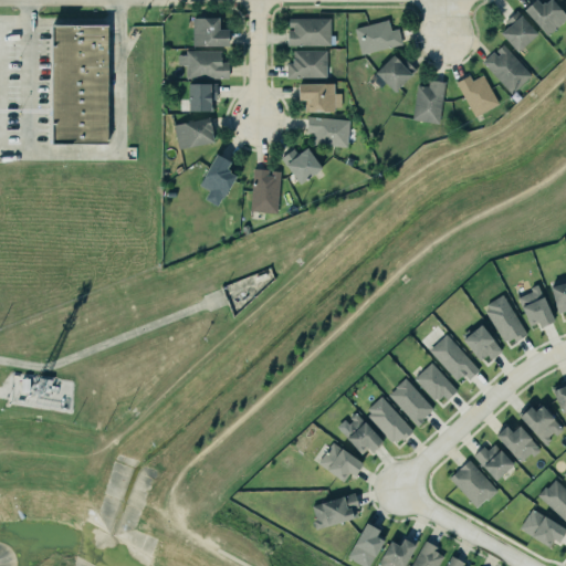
[(528,0),(521,7),(544,33),(565,16),(552,0),(540,0),(538,1),(537,0),(528,0)]
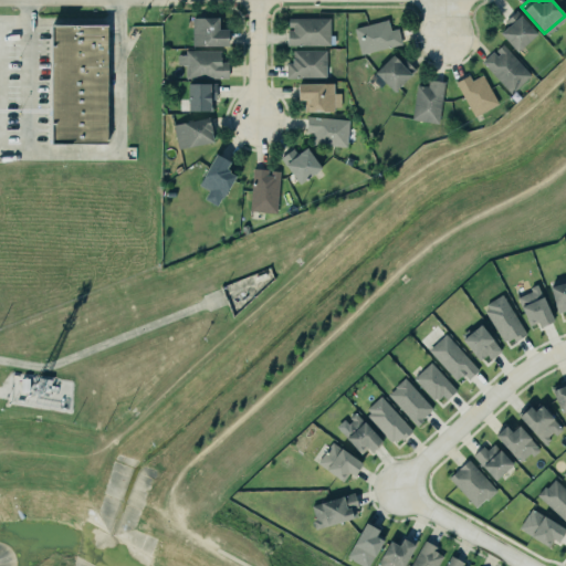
[(506,23),(502,19),(514,9),(535,31),(515,50),(498,31),(506,23)]
